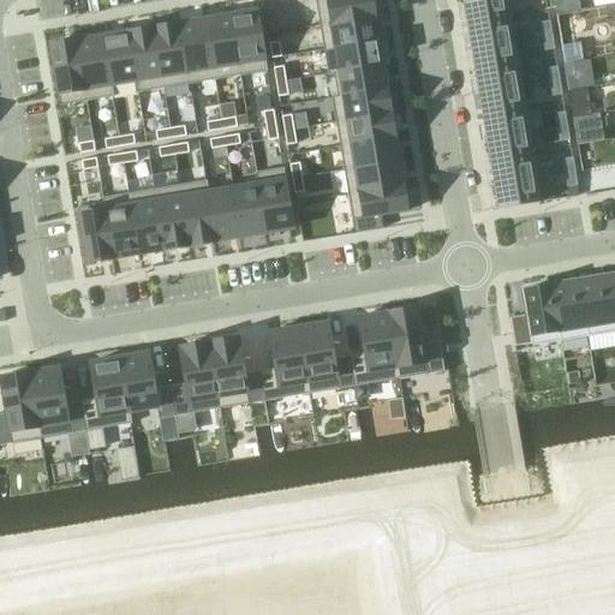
[(315,0),(320,24),(376,16),(372,0),(315,0)]
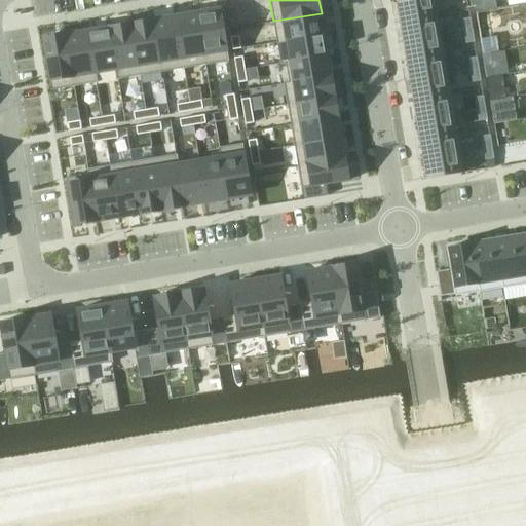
[(434,0),(405,0),(397,1),(401,22),(437,15),(434,0)]
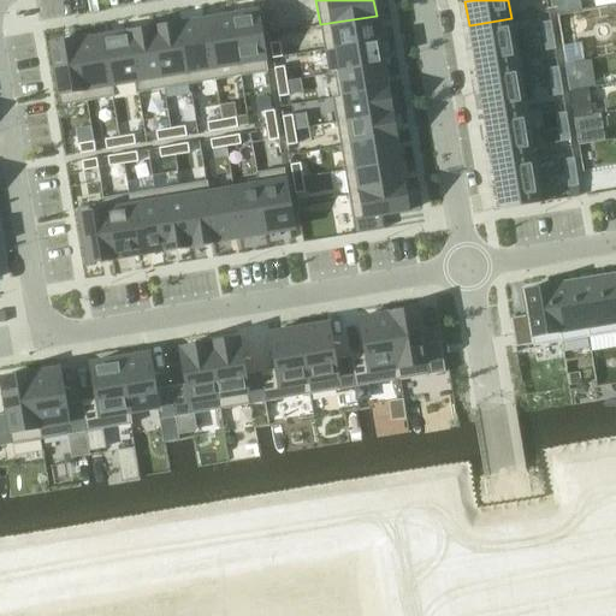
[(258,11),(232,15),(242,76),(268,71),(258,11)]
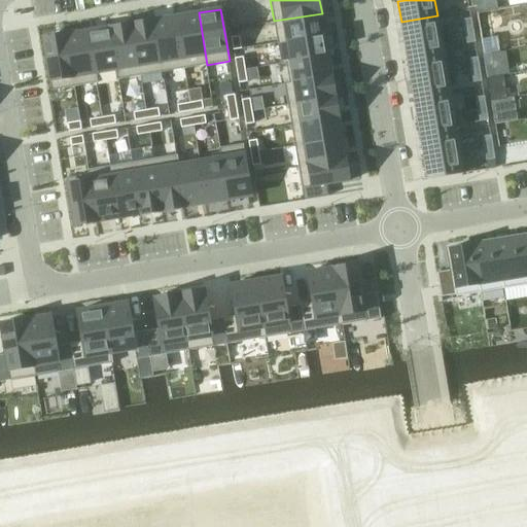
[(199,12),(176,16),(184,69),(207,65),(199,12)]
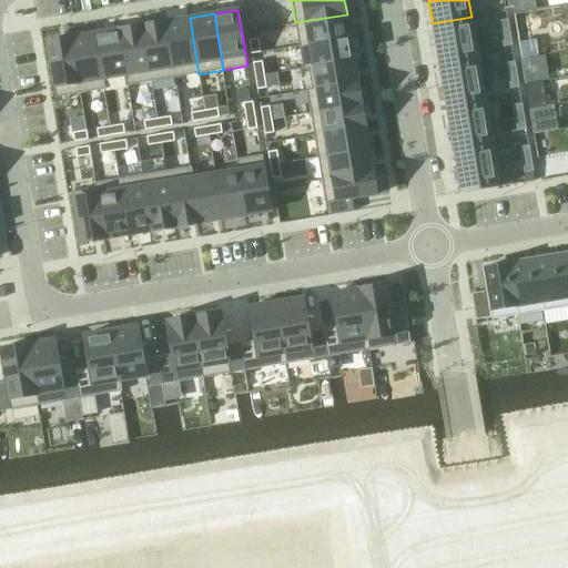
[(347,14),(295,22),(300,46),(351,37),(347,14)]
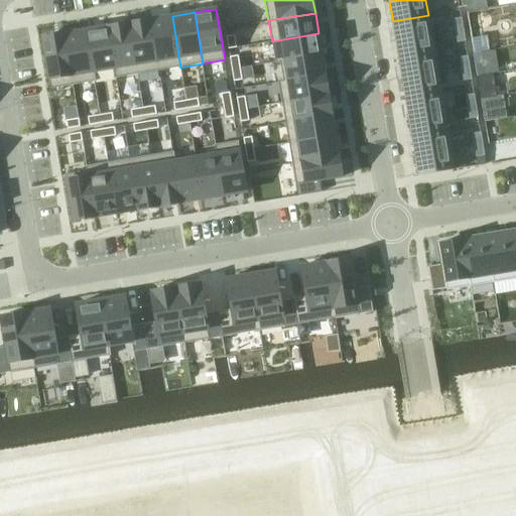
[(428,15),(393,21),(396,40),(431,34),(428,15)]
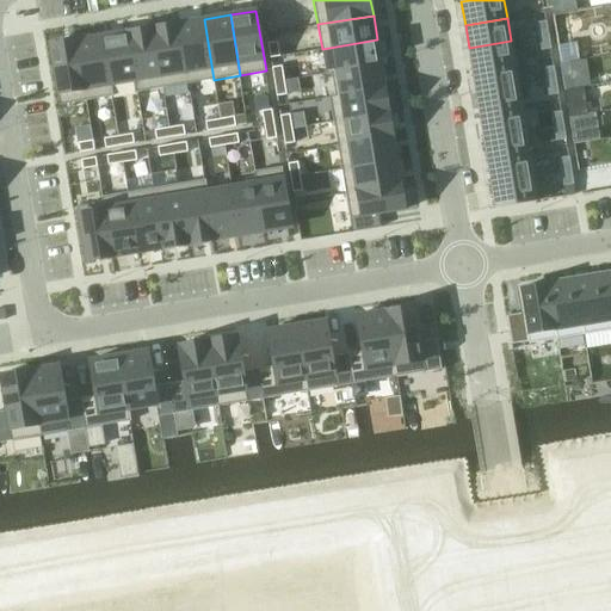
[(204,19),(179,23),(189,84),(214,80),(204,19)]
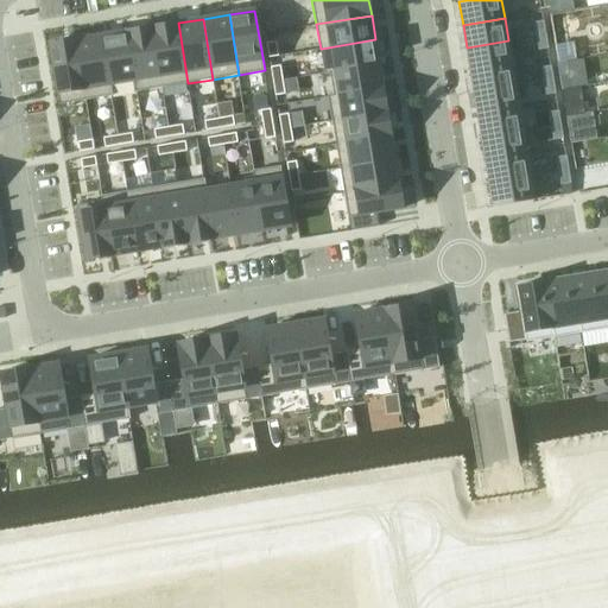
[(544,20),(534,23),(537,36),(546,35),(544,20)]
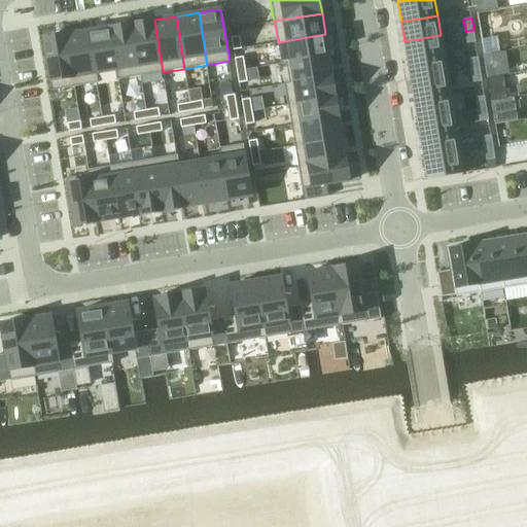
[(154,20),(132,24),(140,76),(163,72),(154,20)]
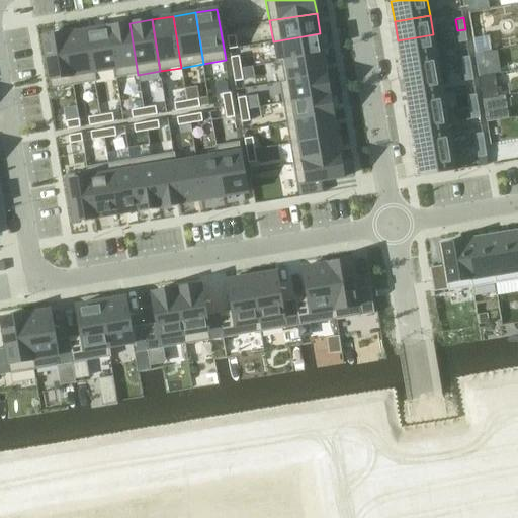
[(130,23),(108,26),(114,69),(115,78),(138,75),(130,23)]
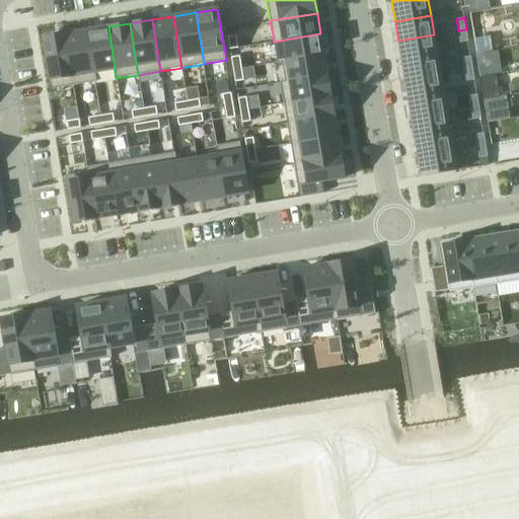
[(108,26),(86,30),(93,72),(94,72),(115,69),(108,26)]
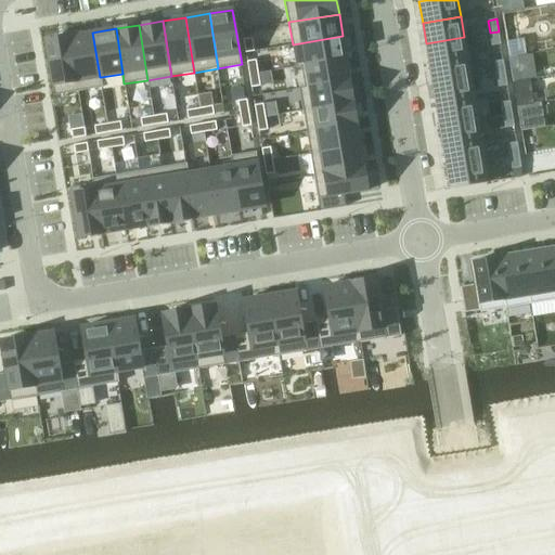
[(499,31),(490,33),(492,46),(501,44),(499,31)]
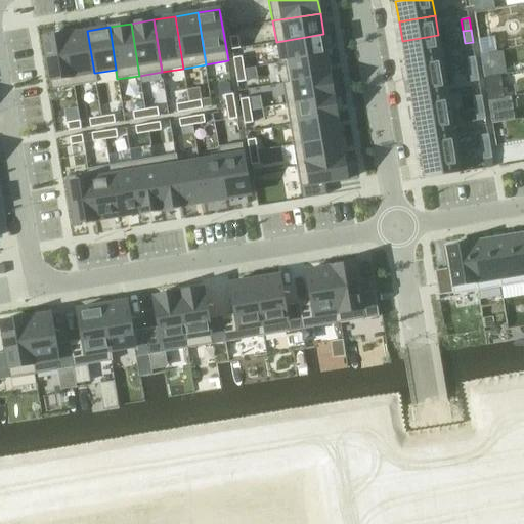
[(87,31),(64,34),(74,87),(97,83),(95,73),(94,73),(87,31)]
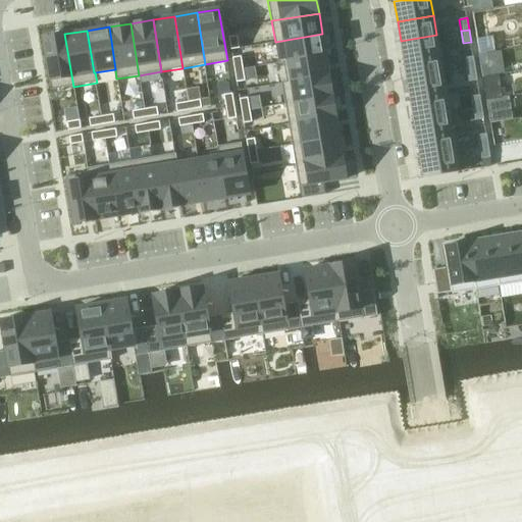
[(64,34),(43,38),(51,90),(73,87),(64,34)]
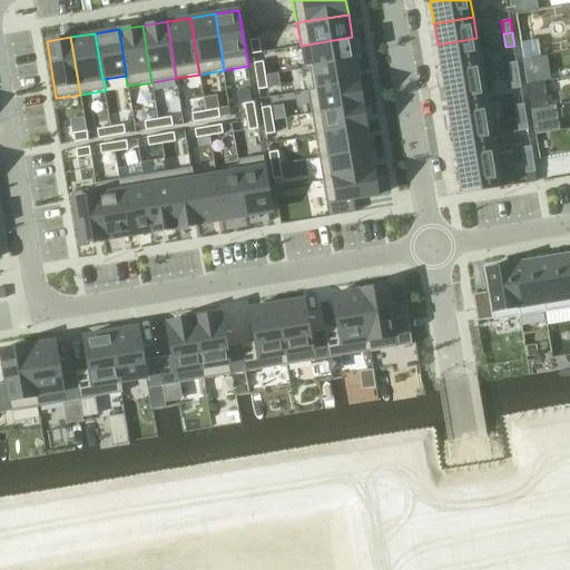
[(352,37),(301,46),(305,69),(310,69),(310,67),(355,59),(352,37)]
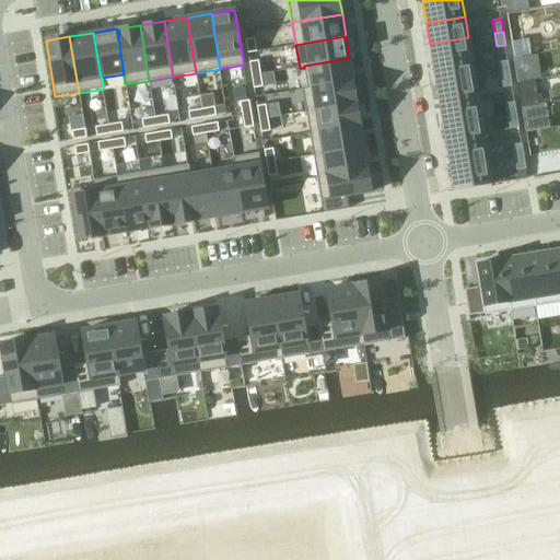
[(468,37),(430,44),(433,65),(471,58),(468,37)]
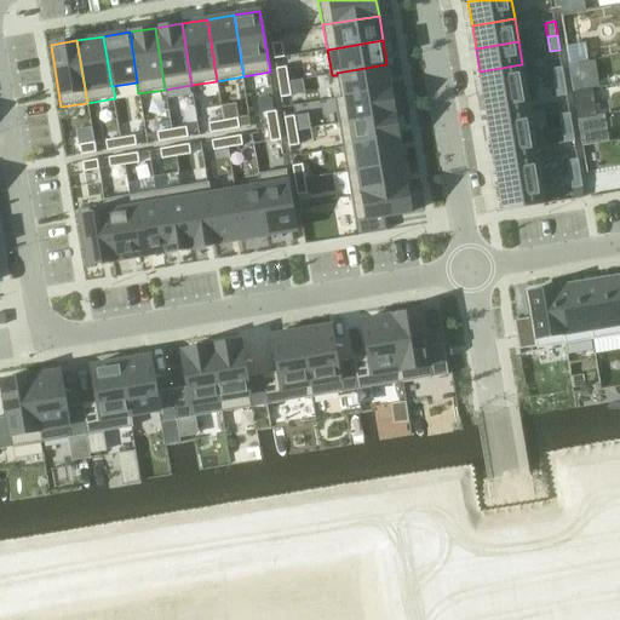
[(282,42),(273,44),(275,58),(285,57),(282,42)]
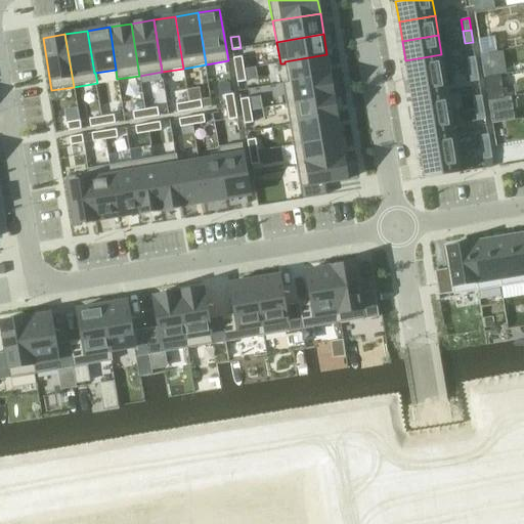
[(489,52),(481,54),(483,67),(491,66),(489,52)]
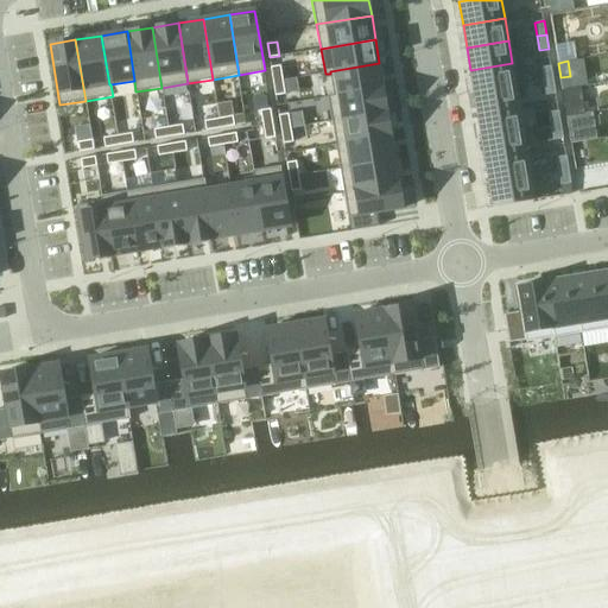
[(379,63),(330,71),(330,74),(334,95),(334,96),(384,88),(379,63)]
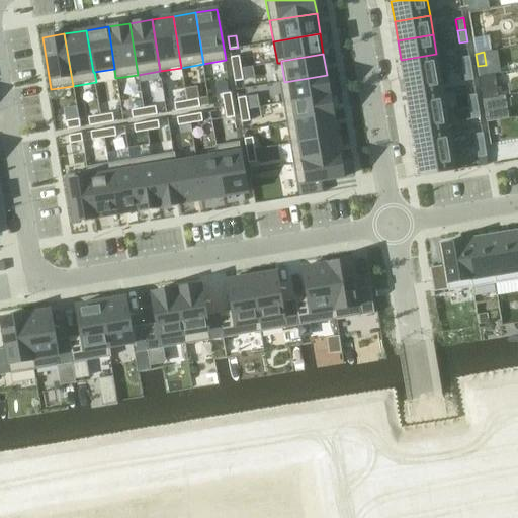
[(436,54),(401,60),(404,79),(440,73),(436,54)]
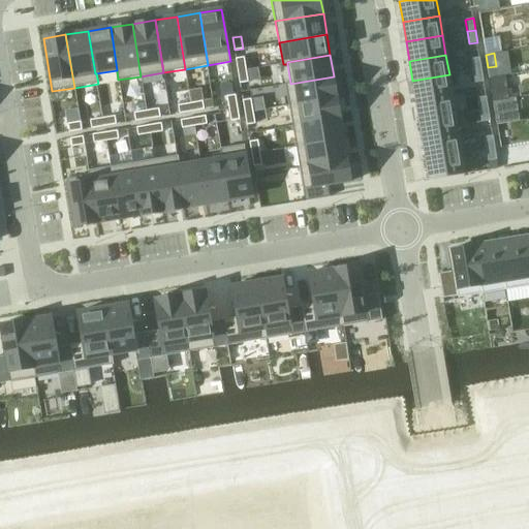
[(244,57),(236,59),(238,71),(246,69),(244,57)]
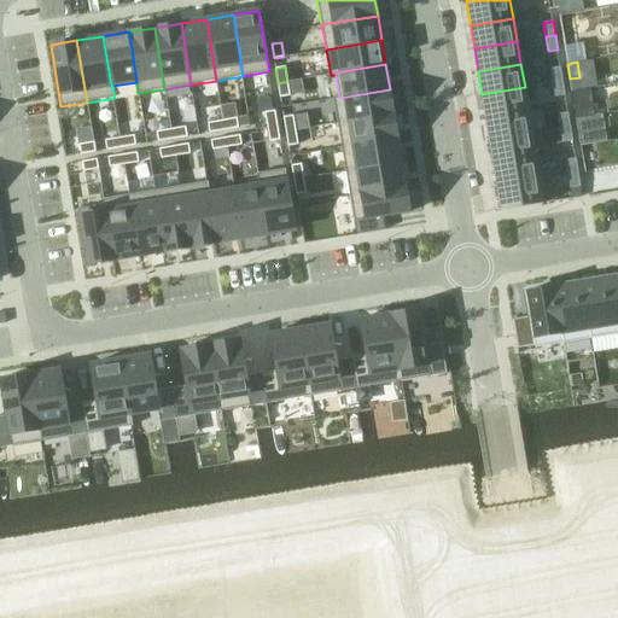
[(560,66),(551,69),(553,82),(563,81),(560,66)]
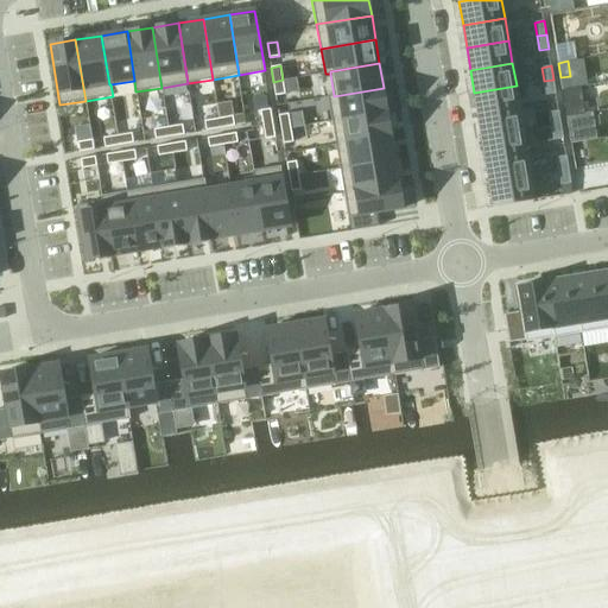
[(283,80),(273,82),(276,96),(286,94),(283,80)]
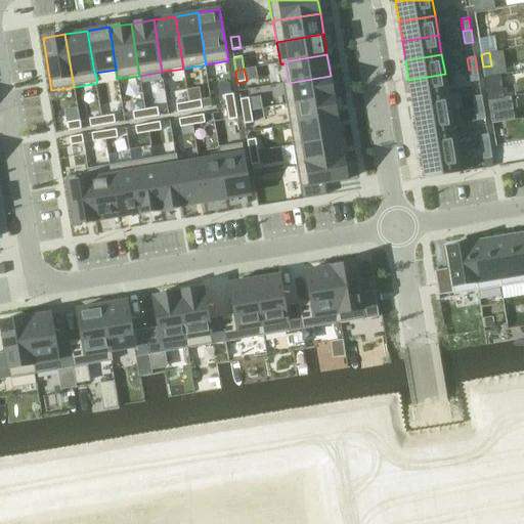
[(477,69),(469,70),(471,82),(479,81),(477,69)]
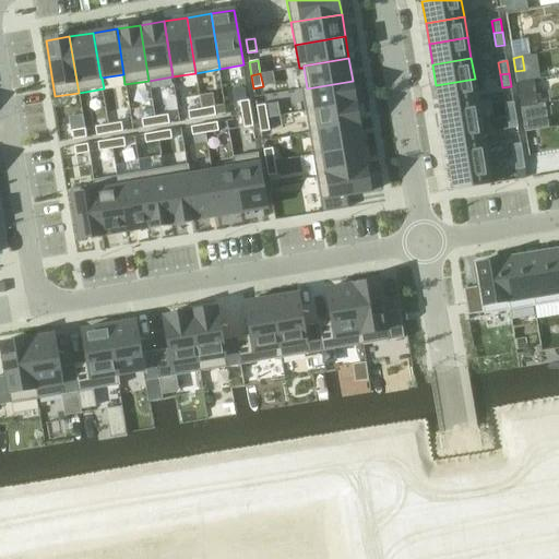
[(475,79),(436,85),(439,106),(478,99),(475,79)]
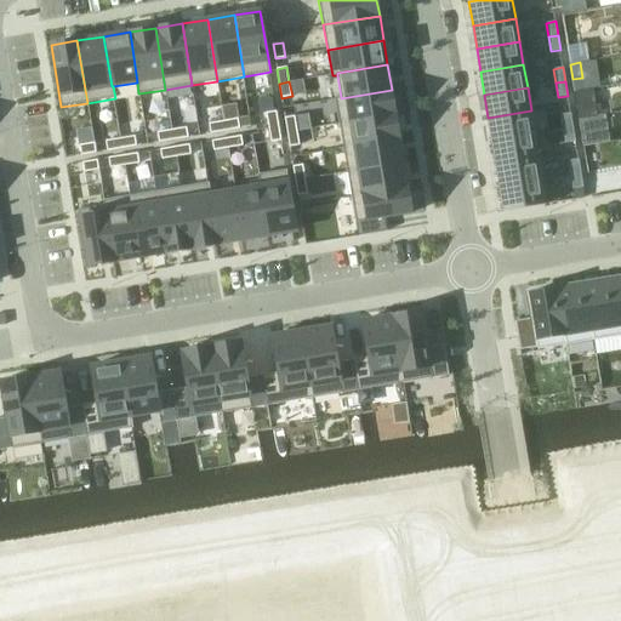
[(341,97),(336,97),(340,124),(396,114),(392,90),(341,98),(341,97)]
